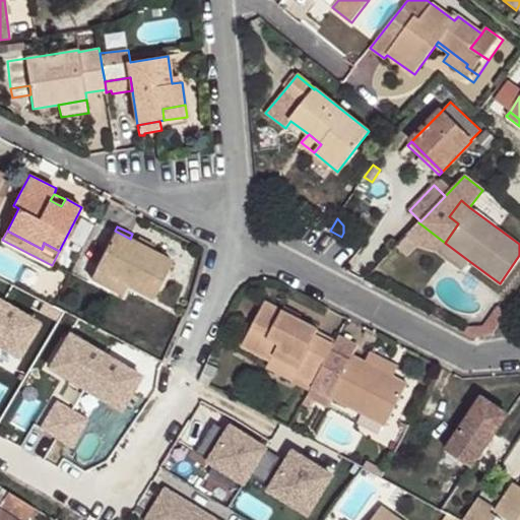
[(115,231),(95,269),(128,286),(153,300),(174,261),(152,250),(136,242),(130,239),(115,231)]
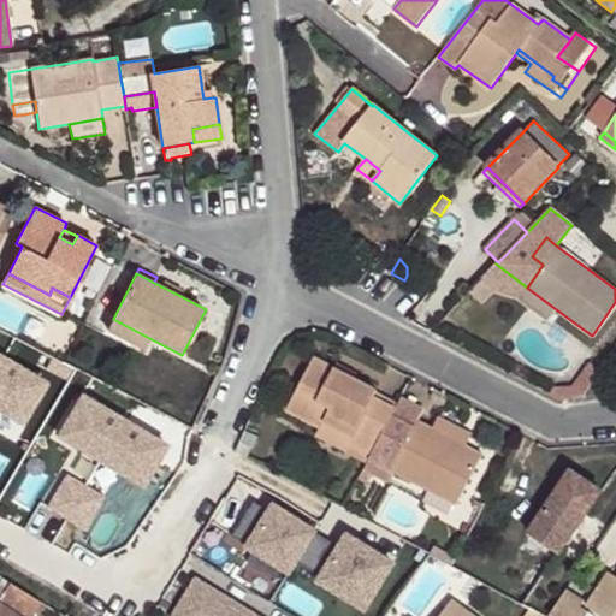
[(483,278),(469,292),(479,301),(492,288),(483,278)]
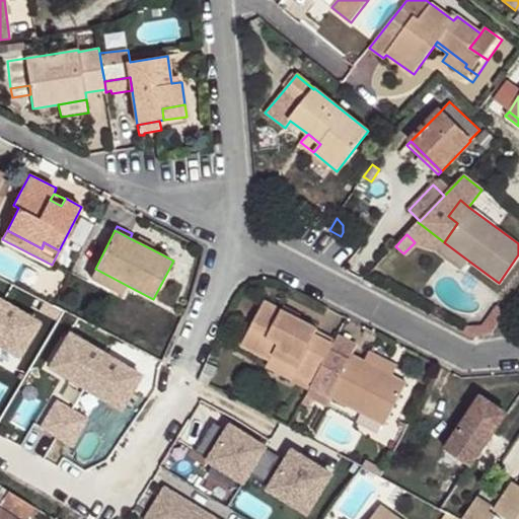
[(139,236),(136,241),(152,249),(155,244),(139,236)]
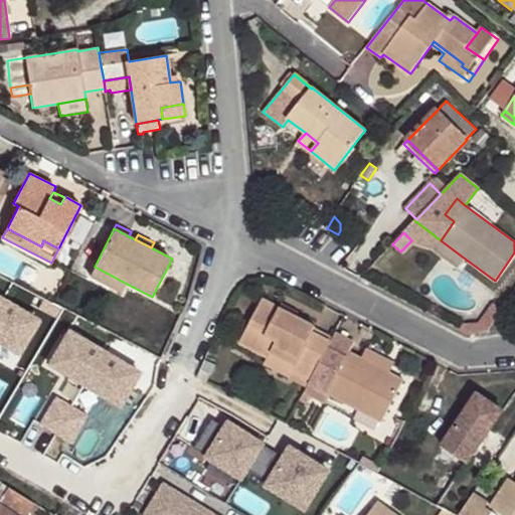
[(435,247),(460,267),(465,259),(441,240),(435,247)]
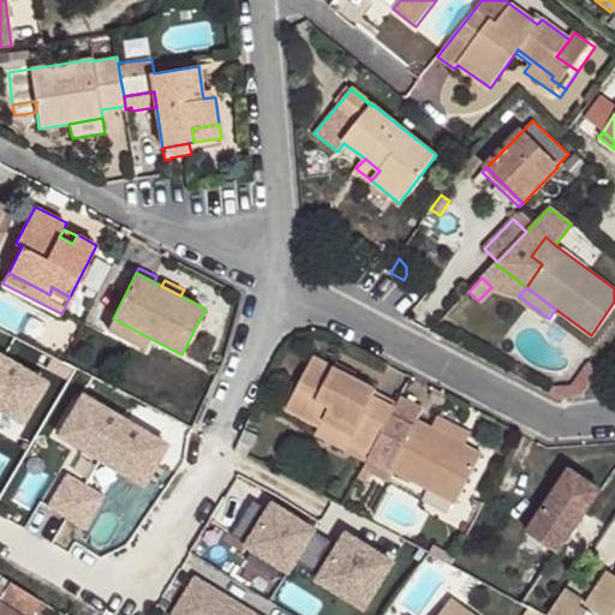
[(113,318),(106,332),(144,351),(151,339),(113,318)]
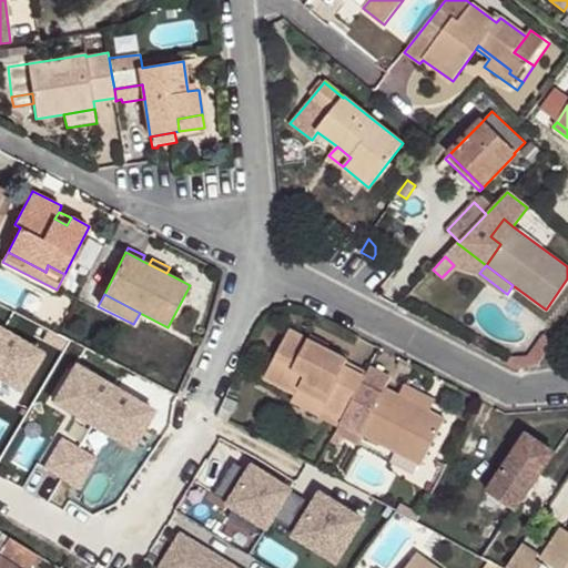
[(290,331),(265,377),(296,394),(298,388),(326,403),(323,409),(343,419),(362,383),(365,376),(345,366),(348,361),(328,350),(308,340),(290,331)]
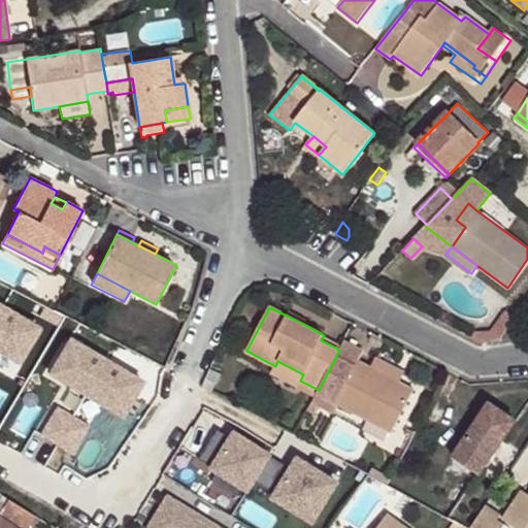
[(308,320),(290,310),(287,316),(305,325),(308,320)]
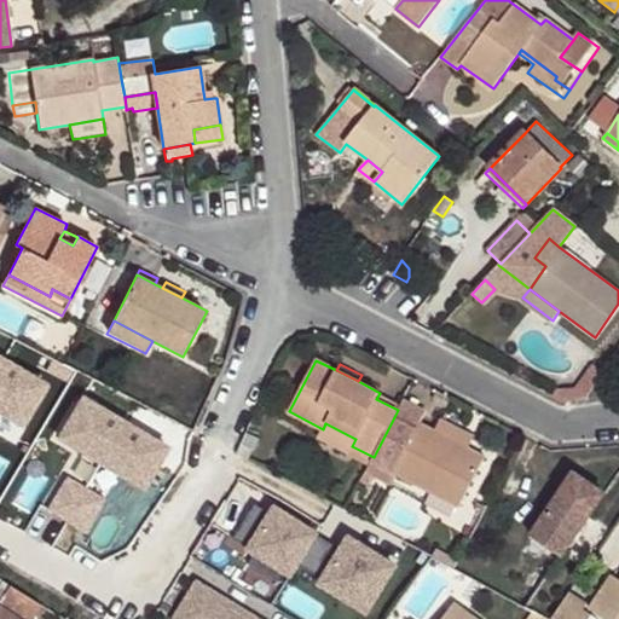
[(561,401),(586,399),(603,374),(593,365),(574,391),(555,391),(553,397),(561,401)]
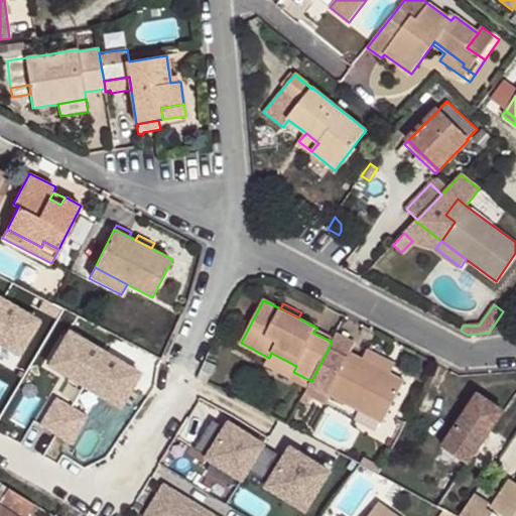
[(329,348),(347,357),(349,352),(351,353),(355,344),(336,334),(332,342),(329,348)]
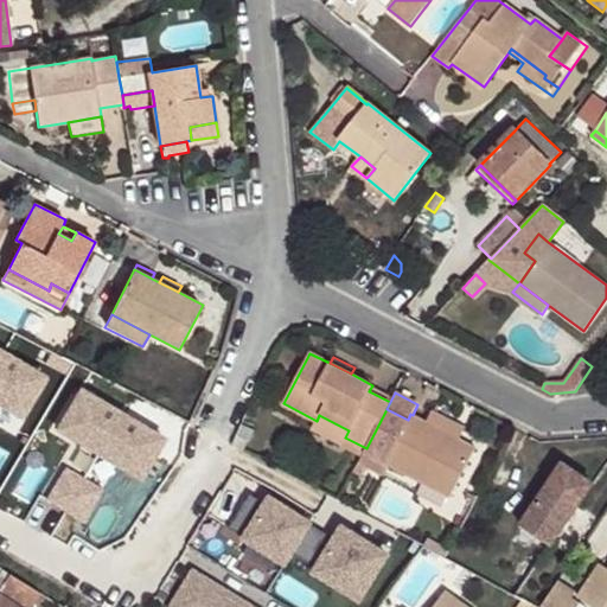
[(366,448),(364,453),(389,466),(449,498),(475,448),(460,440),(427,422),(413,415),(410,414),(408,420),(387,409),(366,448)]
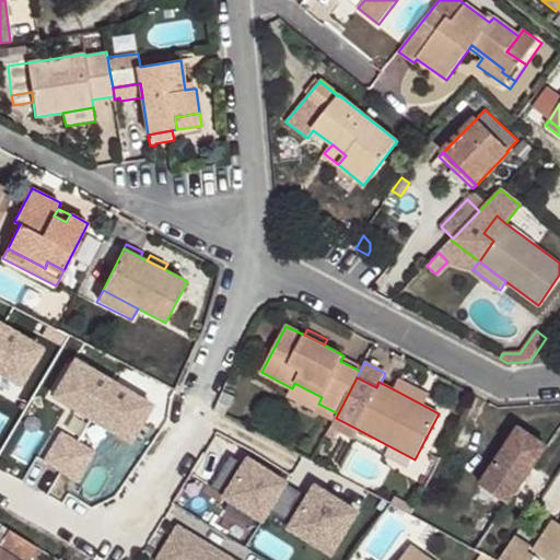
[(399,380),(394,389),(424,406),(430,395),(399,380)]
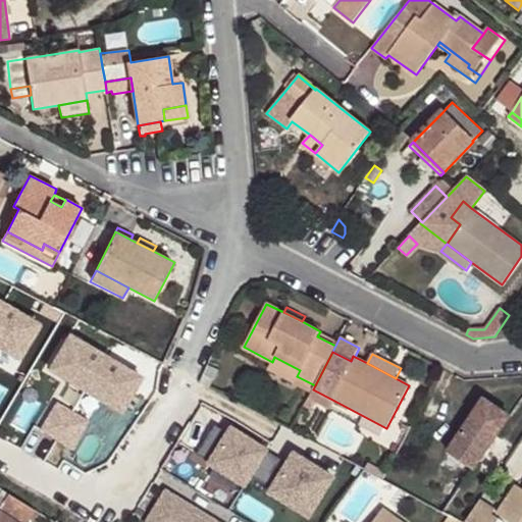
[(272,362),(268,370),(293,383),(297,376),(300,370),(274,357),(272,362)]
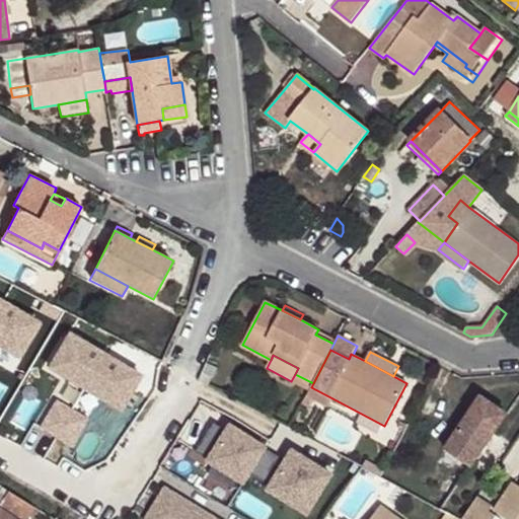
[(291,381),(309,391),(311,387),(313,383),(295,374),(291,381)]
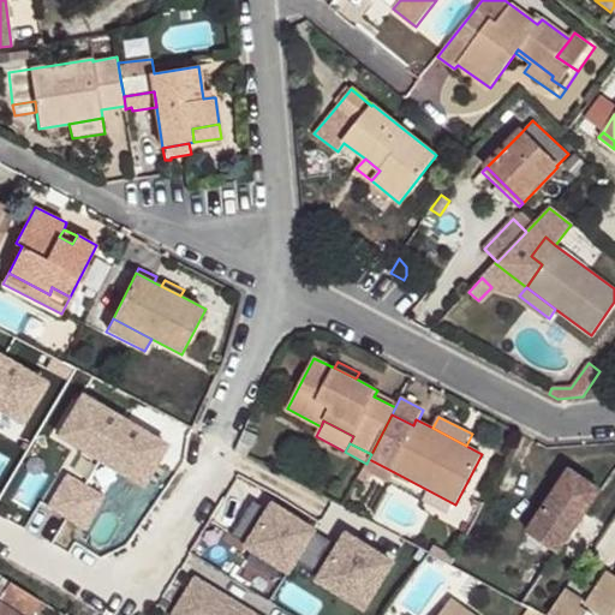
[(394,472),(369,459),(366,464),(364,467),(389,481),(394,472)]
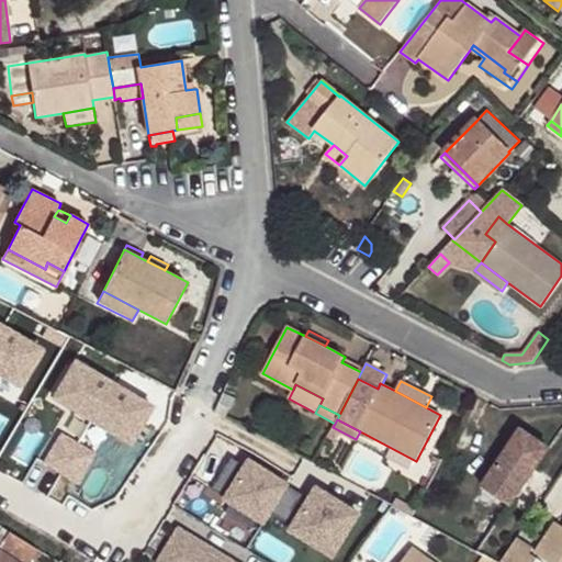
[(509,505),(548,448),(520,430),(482,487),(509,505)]
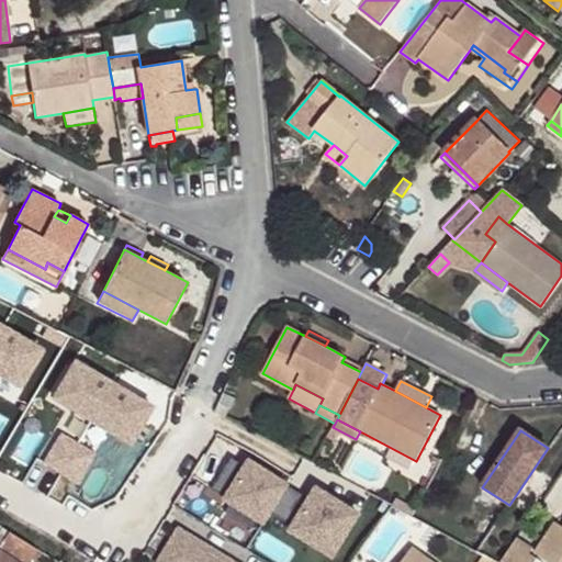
[(244,473),(248,468),(233,459),(229,464),(244,473)]
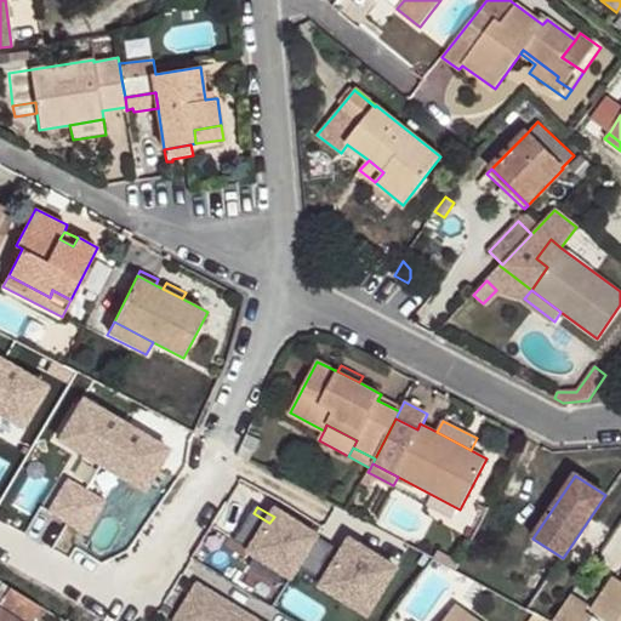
[(318,536),(278,512),(274,517),(269,523),(254,513),(235,541),(294,577),(300,567),(307,554),(313,545),(318,536)]
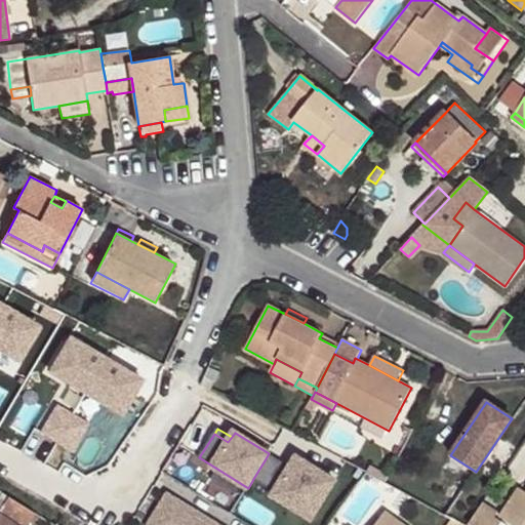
[(269,453),(265,460),(286,475),(291,468),(269,453)]
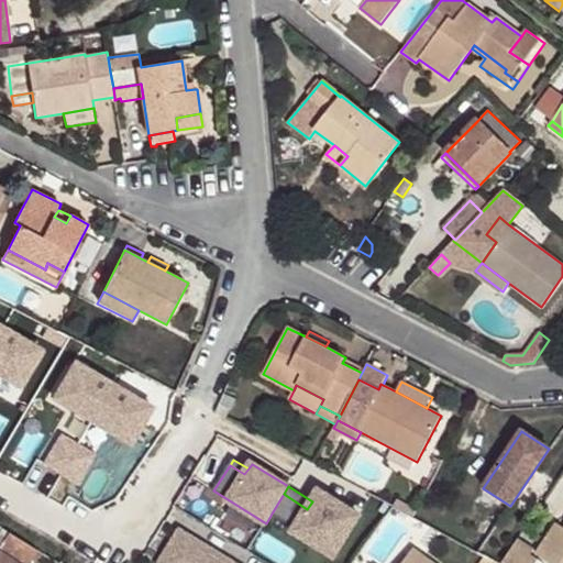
[(301,517),(278,503),(272,514),(295,528),(294,531),(334,556),(359,516),(318,492),(312,501),(307,509),(301,517)]
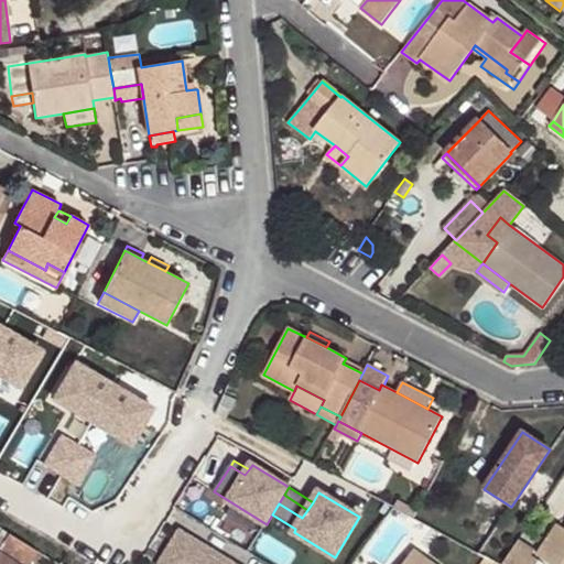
[(397,503),(394,509),(414,519),(416,513),(397,503)]
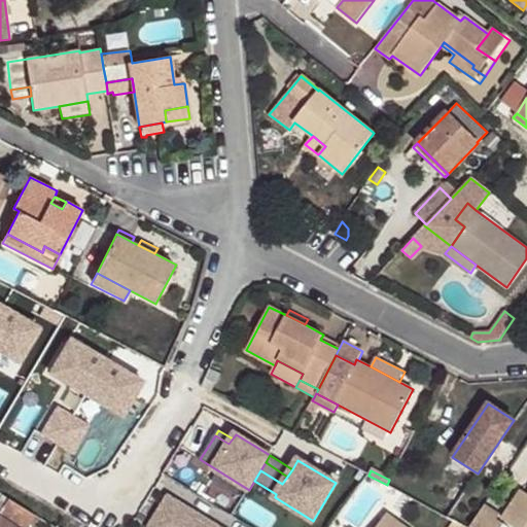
[(526,493),(520,490),(515,499),(524,505),(526,499),(526,493)]
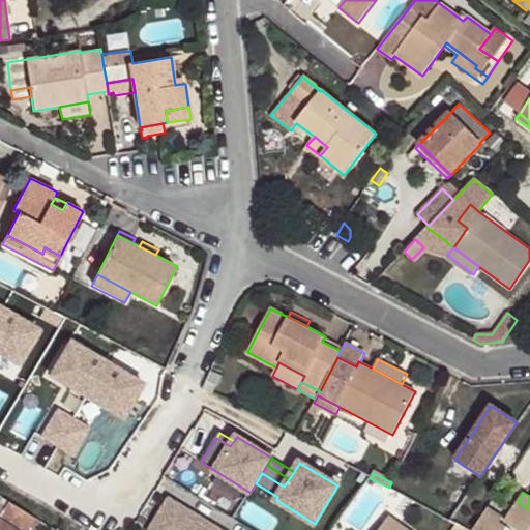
[(0,512),(1,513),(8,502),(0,497),(0,512)]
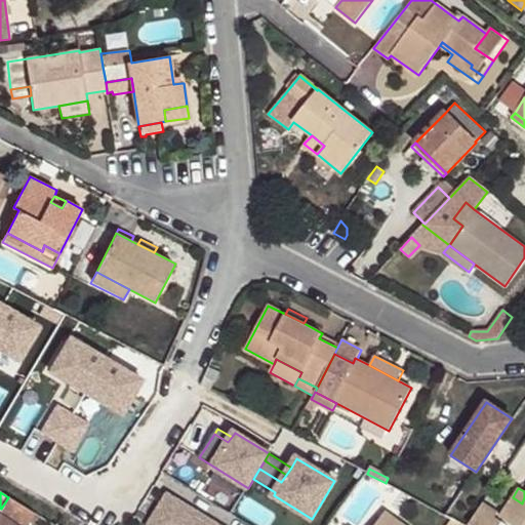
[(218,524),(167,493),(148,524),(218,524)]
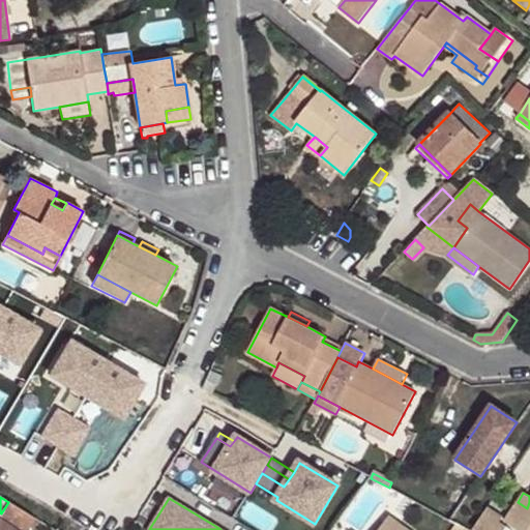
[(1,513),(0,514),(0,516),(23,529),(36,529),(41,523),(8,502),(1,513)]
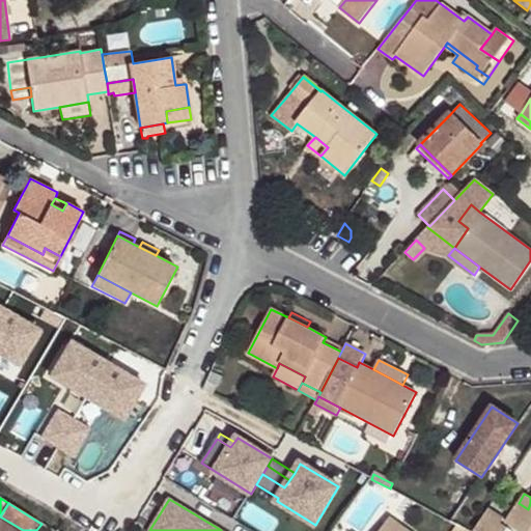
[(519,503),(506,522),(520,530),(530,530),(530,503),(528,509),(519,503)]
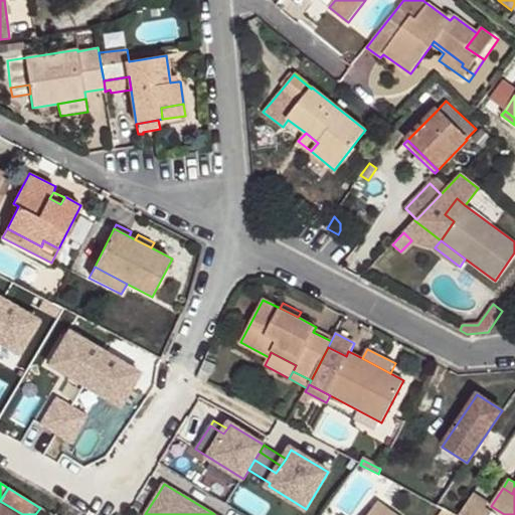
[(475,492),(460,513),(462,514),(486,514),(489,510),(485,508),(489,502),(475,492)]
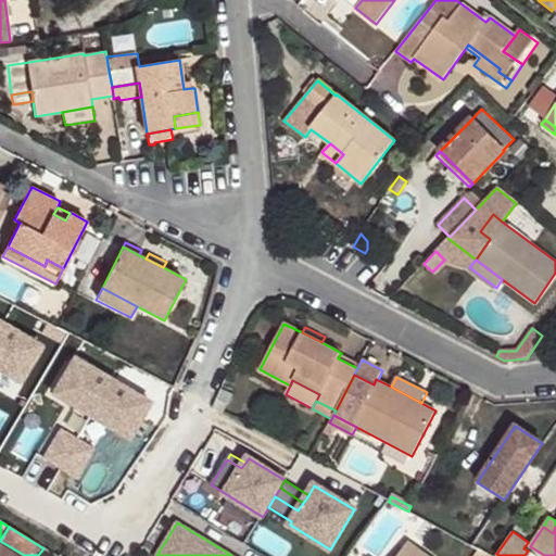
[(427,555),(408,542),(397,555),(427,555)]
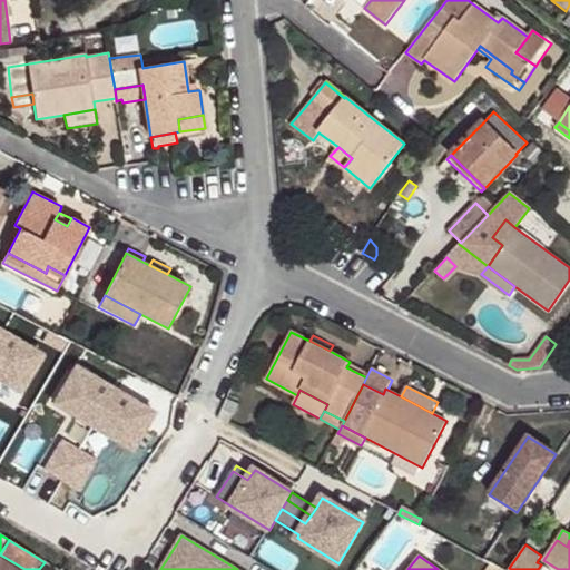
[(0,569),(16,569),(0,559),(0,569)]
